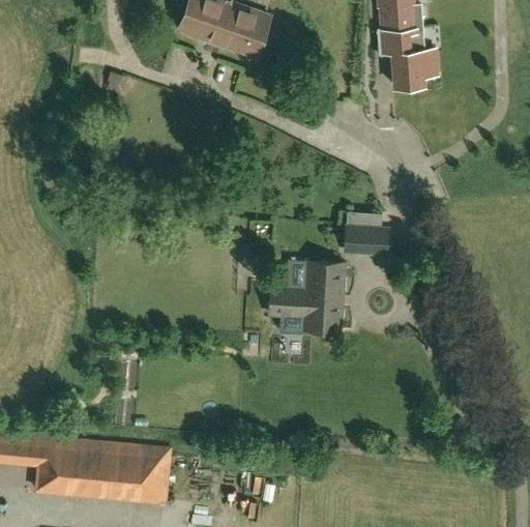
[(256,58),(270,17),(224,0),(189,0),(179,30),(256,58)]
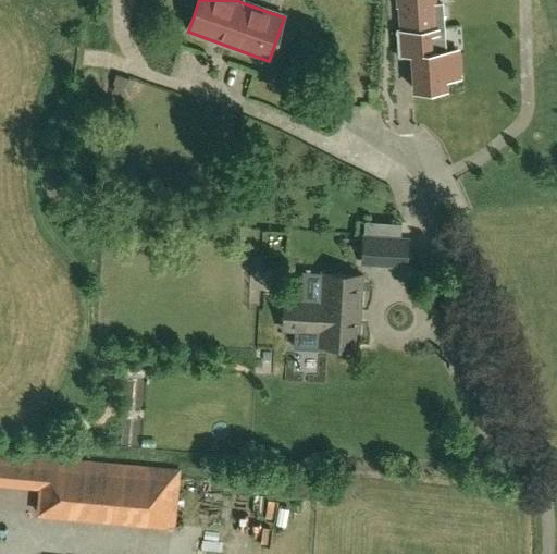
[(397,59),(412,58),(415,93),(445,91),(444,82),(459,81),(457,53),(444,54),(443,32),(442,7),(434,7),(433,0),(398,0),(401,34),(395,35),(397,59)]
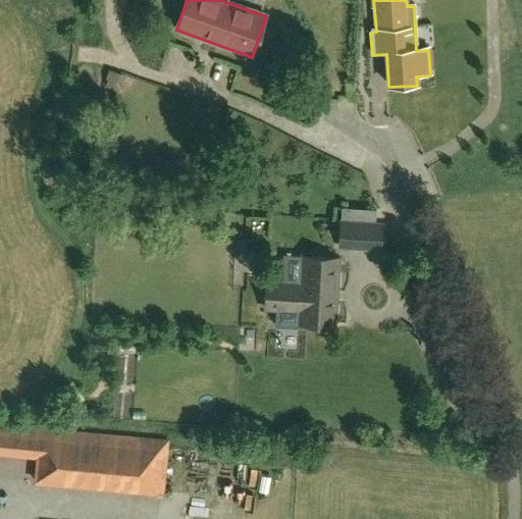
[(382,225),(375,225),(376,211),(342,209),(341,223),(342,223),(340,248),(380,250),(382,225)]
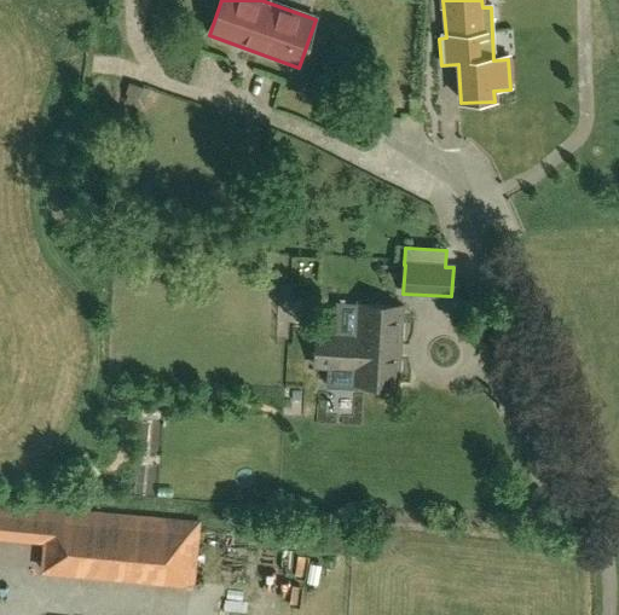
[(360,306),(336,305),(335,337),(318,336),(317,352),(351,354),(351,358),(357,358),(357,354),(372,355),(372,344),(400,347),(403,308),(360,306)]
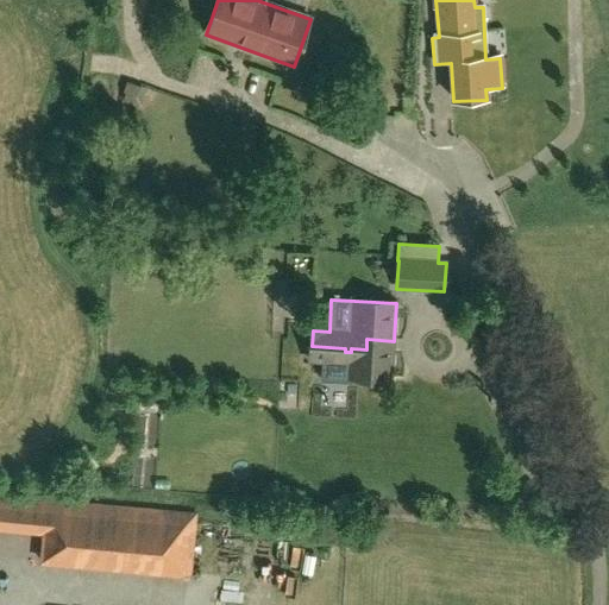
[(391,382),(394,341),(366,339),(366,350),(351,348),(351,352),(345,352),(345,348),(312,346),(311,361),(322,363),(321,383),(349,384),(350,379),(391,382)]
